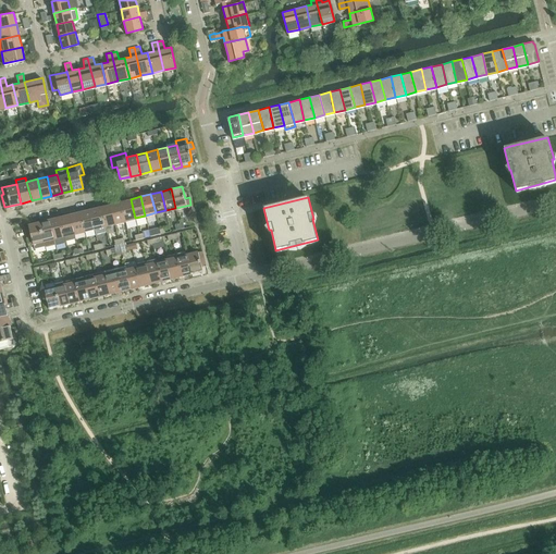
[(131,199),(121,201),(125,220),(135,218),(131,199)]
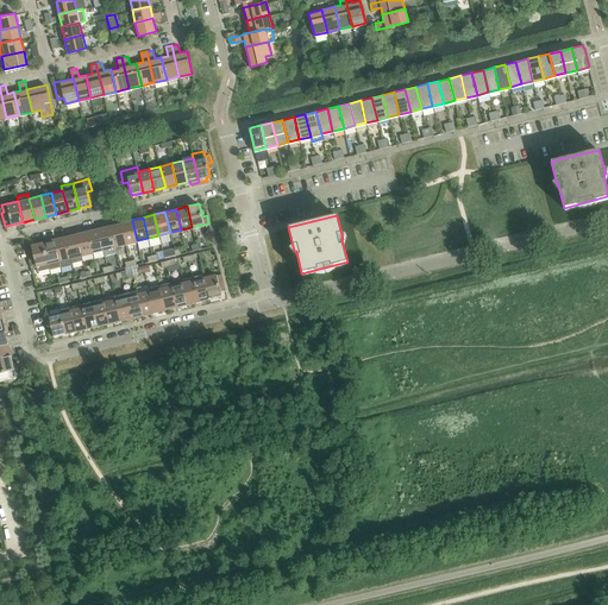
[(132,220),(120,222),(125,244),(137,240),(132,220)]
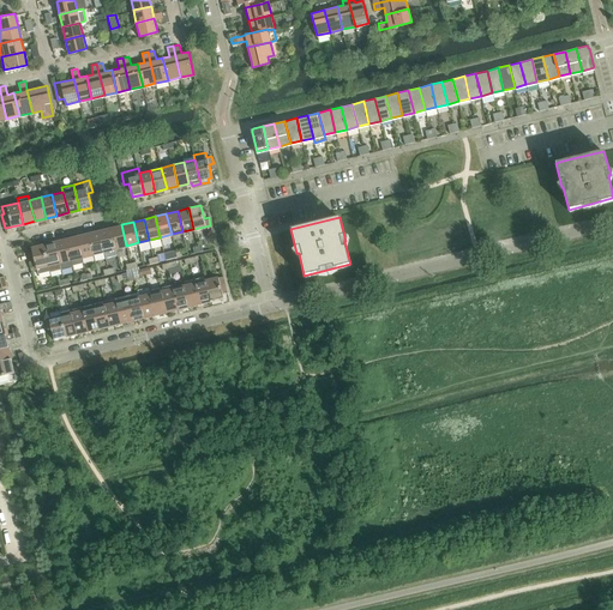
[(121,224),(110,227),(115,248),(126,246),(121,224)]
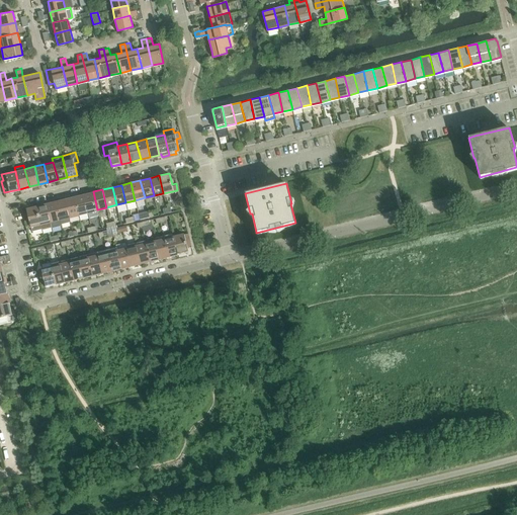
[(93,191),(83,194),(87,211),(97,209),(93,191)]
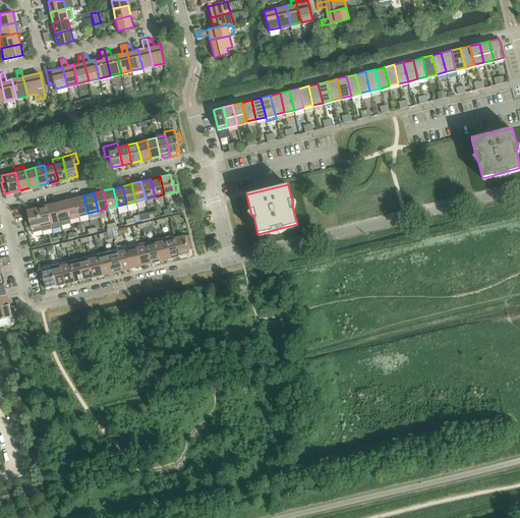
[(83,195),(74,197),(78,216),(88,213),(83,195)]
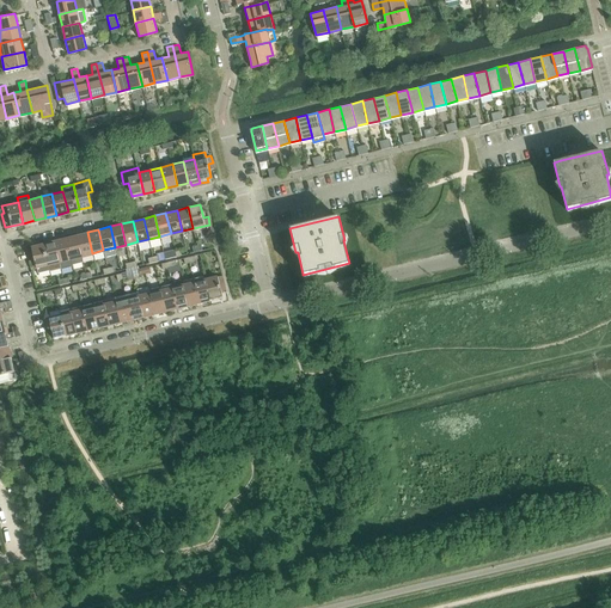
[(87,232),(77,234),(81,256),(92,253),(87,232)]
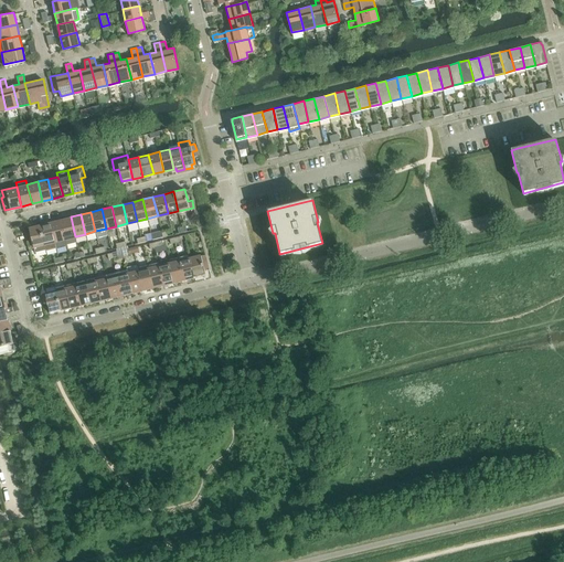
[(71,216),(60,220),(65,243),(76,241),(75,236),(71,216)]
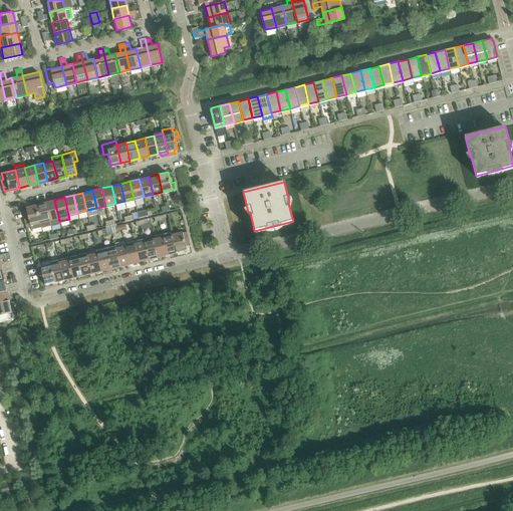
[(49,198),(44,199),(50,224),(60,222),(59,221),(54,200),(50,201),(49,198)]
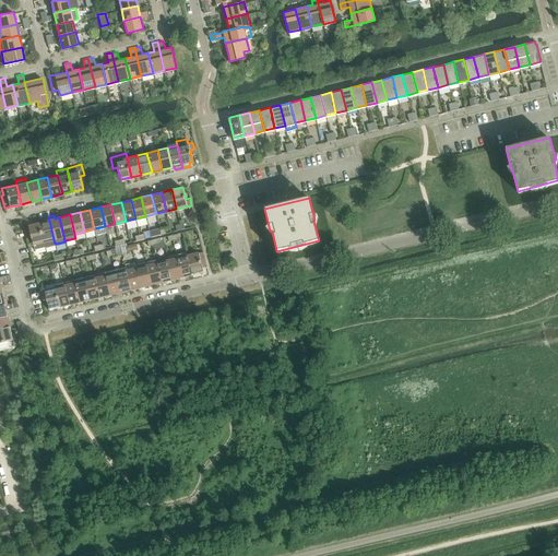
[(43,217),(44,221),(39,222),(44,246),(45,247),(55,244),(48,216),(43,217)]
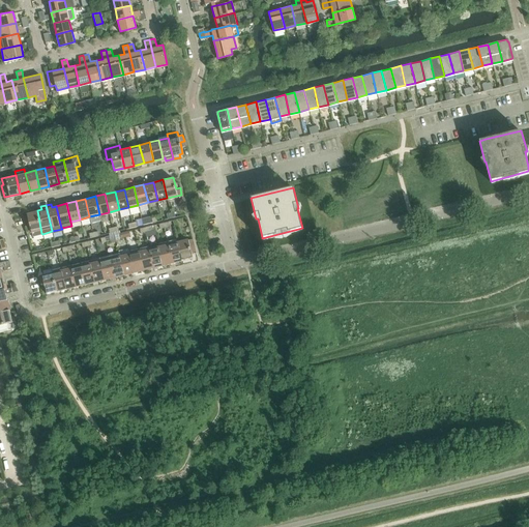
[(27,213),(29,225),(26,226),(27,232),(31,231),(32,235),(41,233),(37,210),(27,213)]
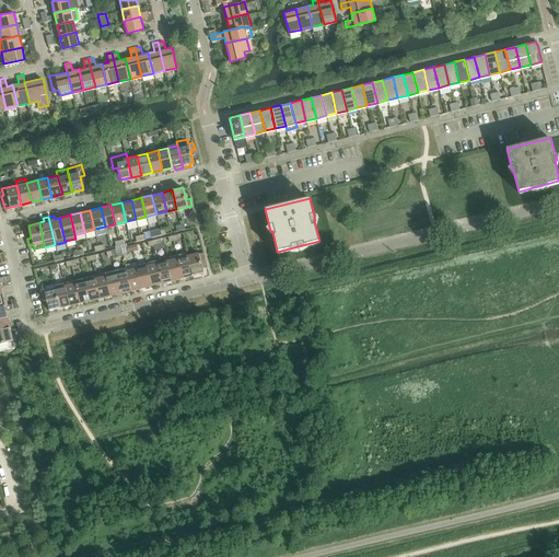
[(187,251),(176,253),(182,276),(193,274),(188,255),(187,251)]
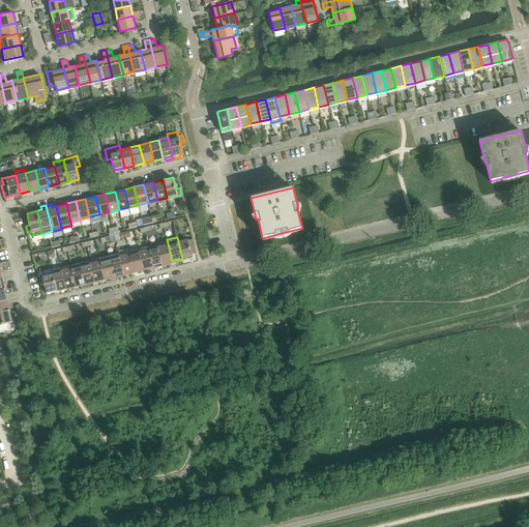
[(178,241),(182,259),(193,257),(189,244),(194,243),(192,237),(178,241)]
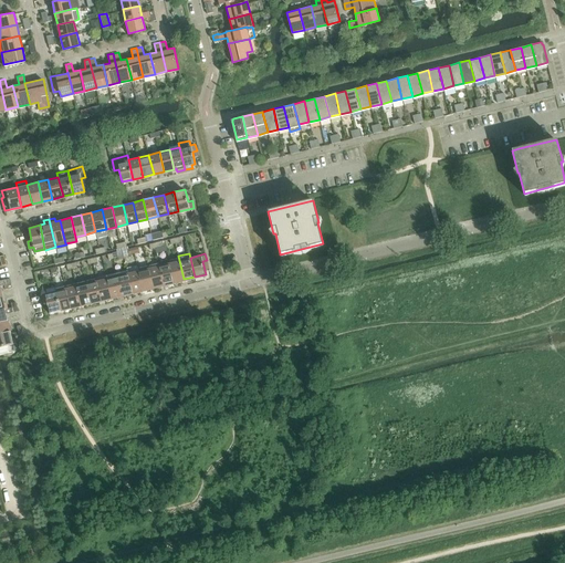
[(178,256),(168,258),(174,282),(184,279),(178,256)]
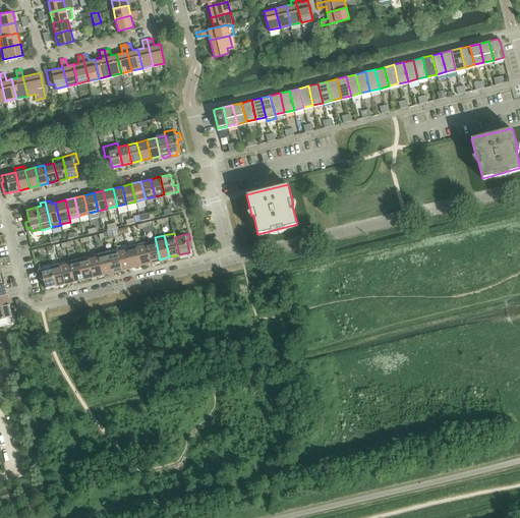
[(155,237),(146,240),(151,262),(160,260),(155,237)]
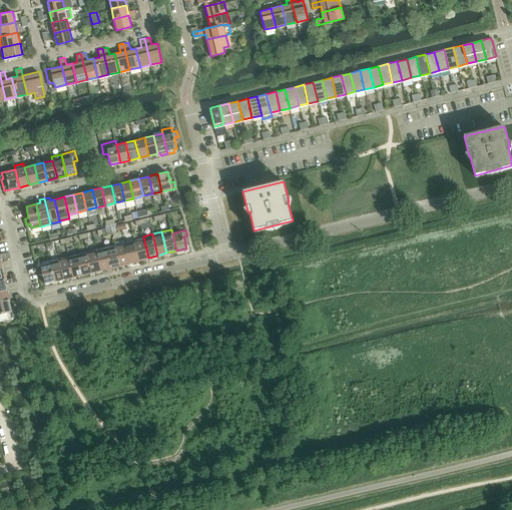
[(143,236),(133,238),(138,260),(148,258),(143,236)]
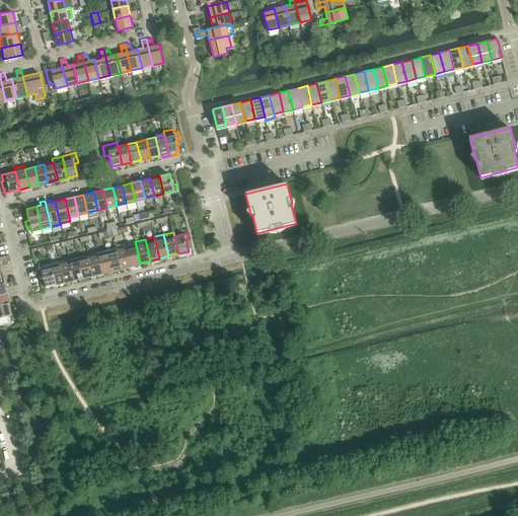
[(135,241),(126,243),(131,266),(140,263),(135,241)]
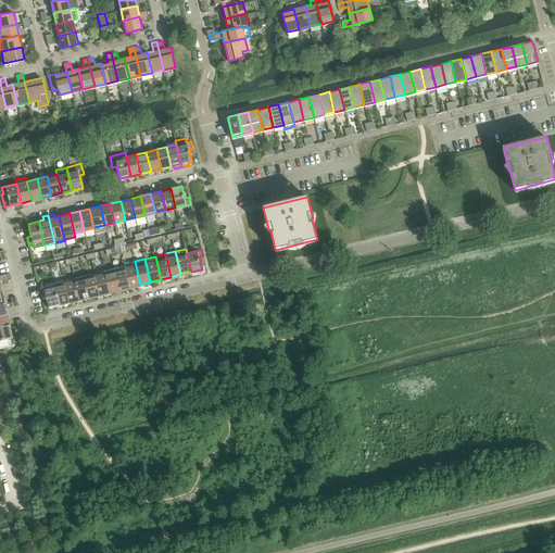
[(125,263),(130,287),(140,285),(135,261),(125,263)]
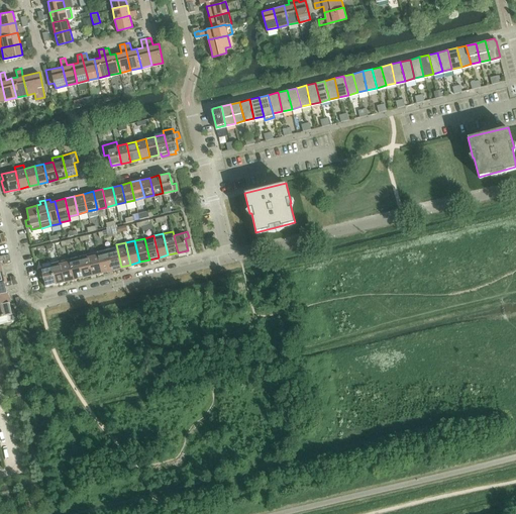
[(116,244),(106,247),(111,269),(121,267),(116,244)]
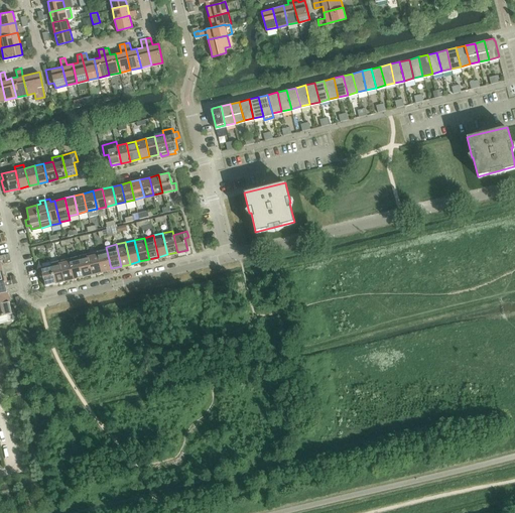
[(106,247),(97,249),(102,270),(111,268),(106,247)]
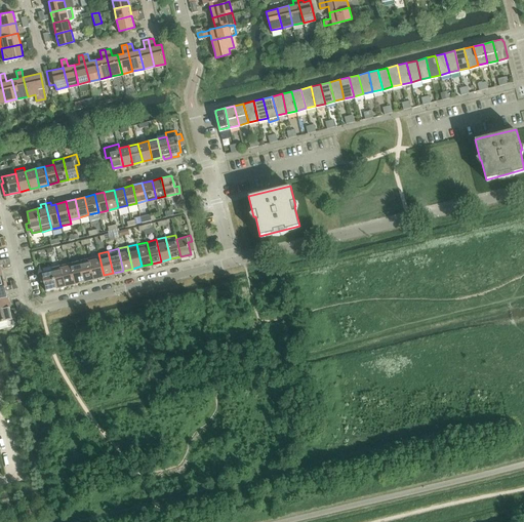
[(98,253),(88,255),(94,278),(104,275),(98,253)]
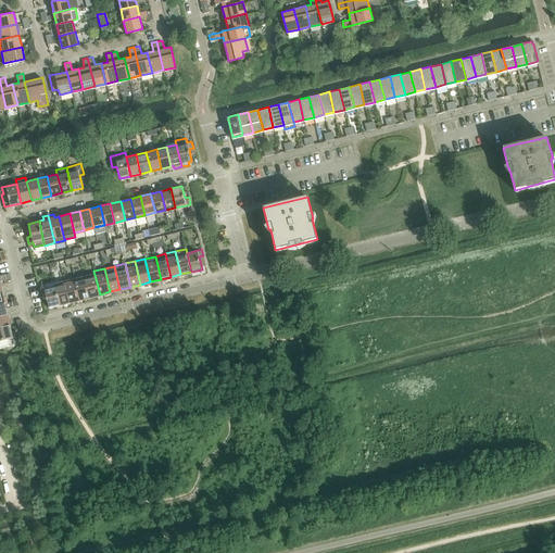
[(93,271),(84,274),(89,297),(100,294),(93,271)]
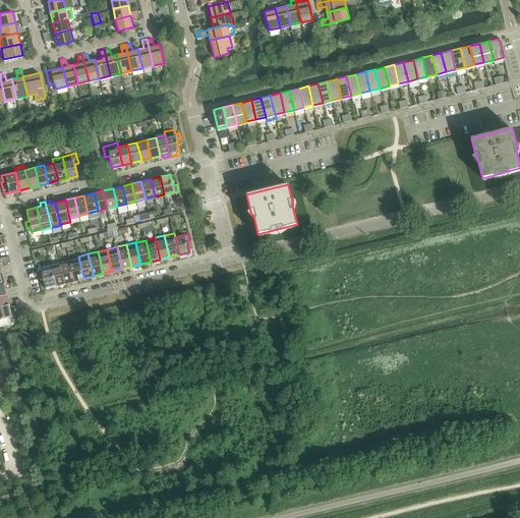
[(78,256),(69,259),(74,280),(83,278),(78,256)]
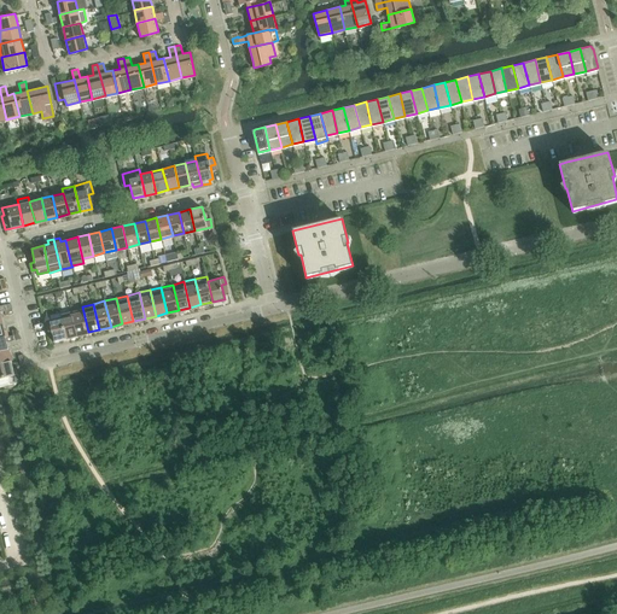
[(82,307),(70,309),(77,335),(88,332),(82,307)]
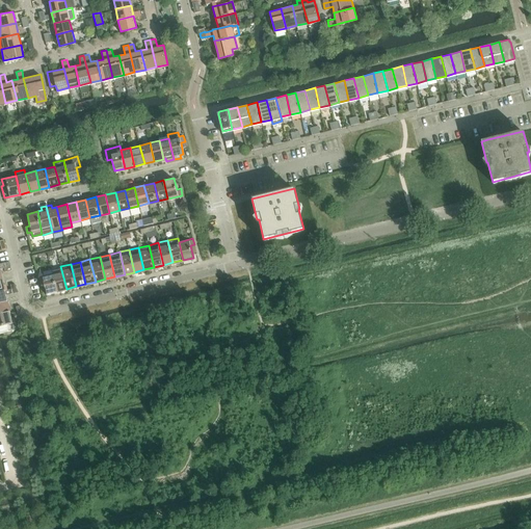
[(52,272),(56,291),(67,289),(60,266),(51,268),(52,272)]
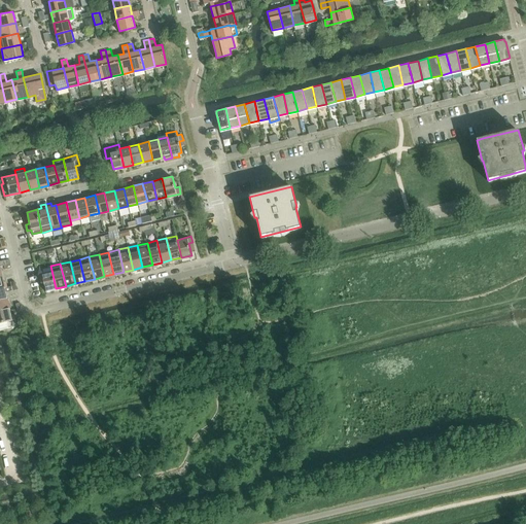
[(51,270),(37,274),(39,280),(43,279),(45,290),(56,288),(51,270)]
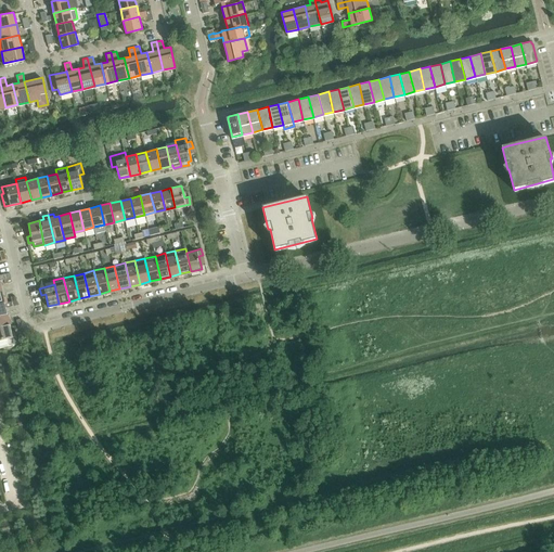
[(5,306),(17,303),(16,298),(11,299),(4,302),(0,303),(0,315),(8,312),(5,306)]
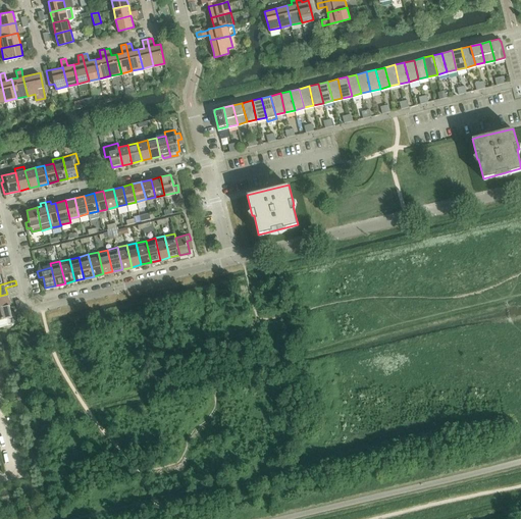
[(0,307),(9,305),(7,294),(0,296),(0,307)]
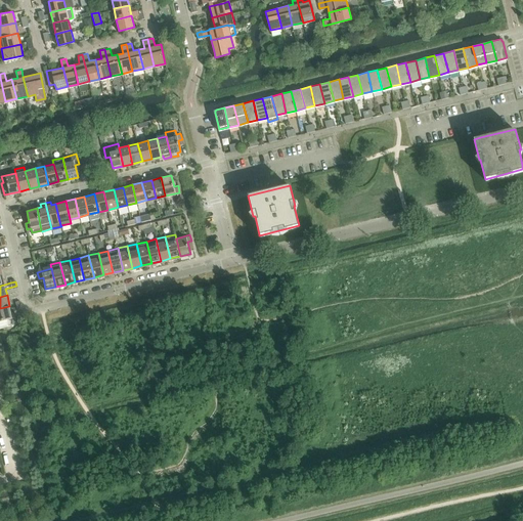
[(0,327),(16,322),(14,316),(12,316),(9,306),(0,308),(0,327)]
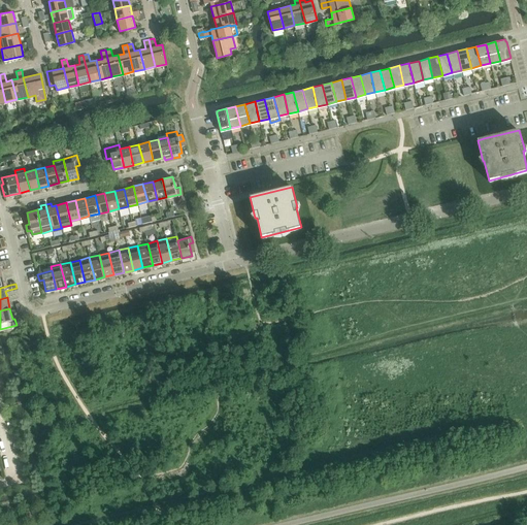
All buildings are outlined.
